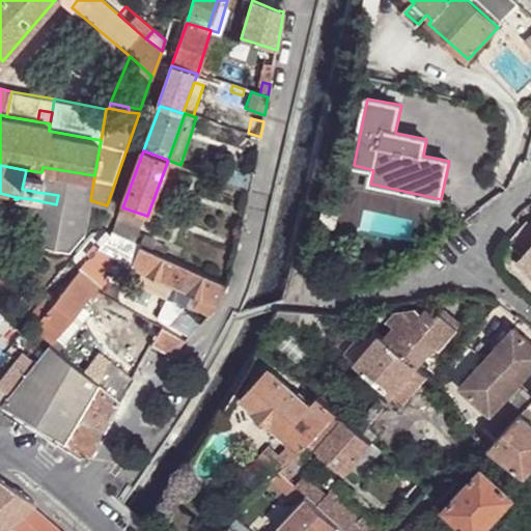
[(223,182),(250,192),(253,173),(228,165),(223,182)]
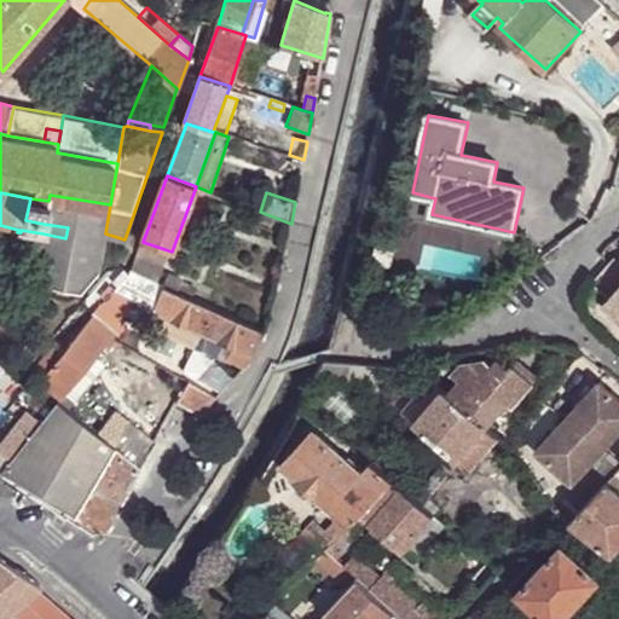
[(435,198),(412,192),(406,217),(520,242),(521,235),(514,232),(432,214),(435,198)]
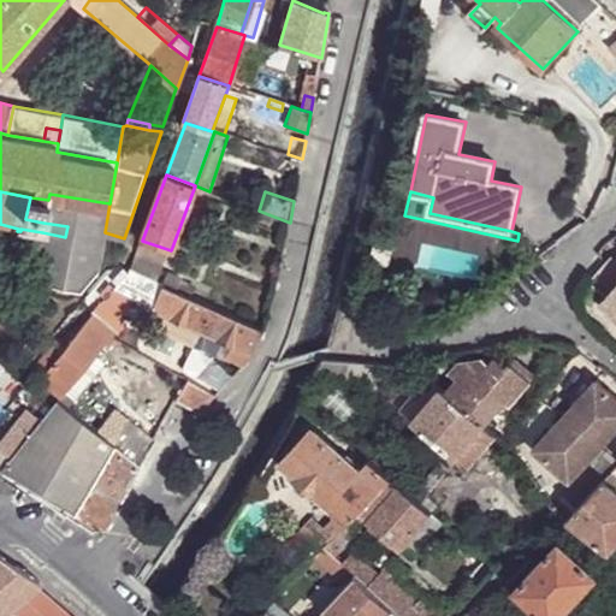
[(43,223),(67,226),(105,232),(110,203),(49,194),(48,200),(43,223)]
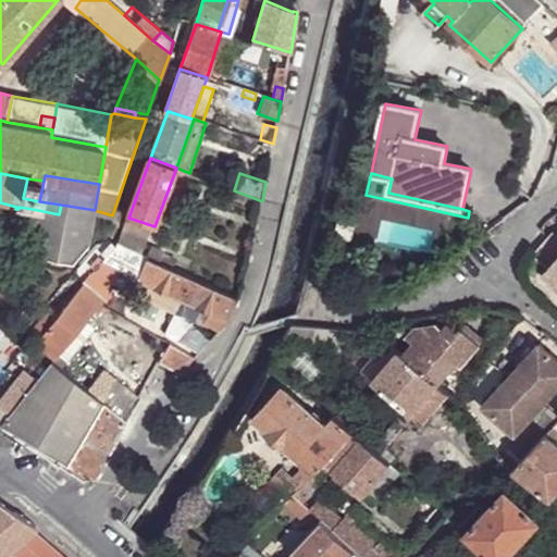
[(23,198),(39,201),(44,181),(27,178),(23,198)]
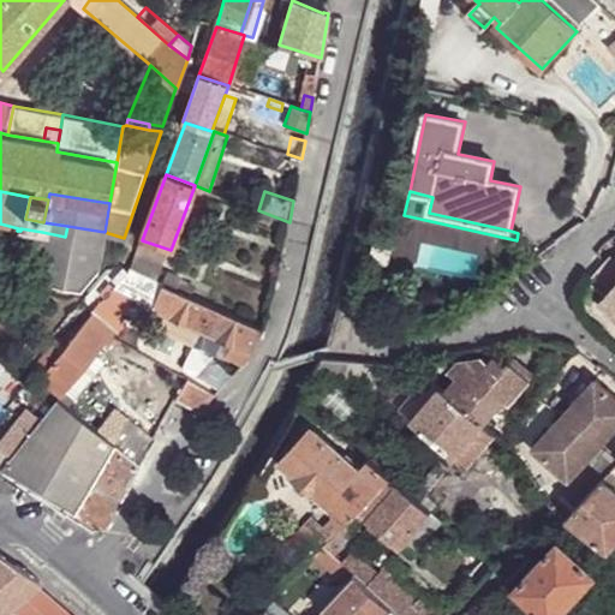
[(67,226),(65,237),(102,243),(105,232),(67,226)]
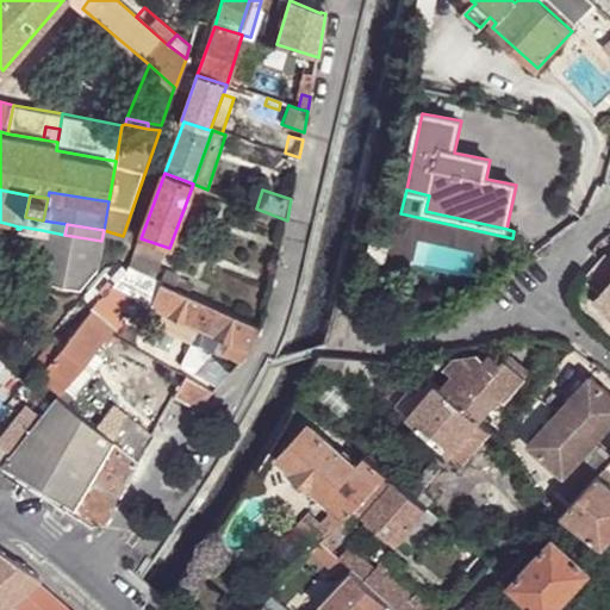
[(64,235),(42,230),(38,256),(47,279),(57,281),(70,284),(81,286),(97,267),(101,241),(64,235)]
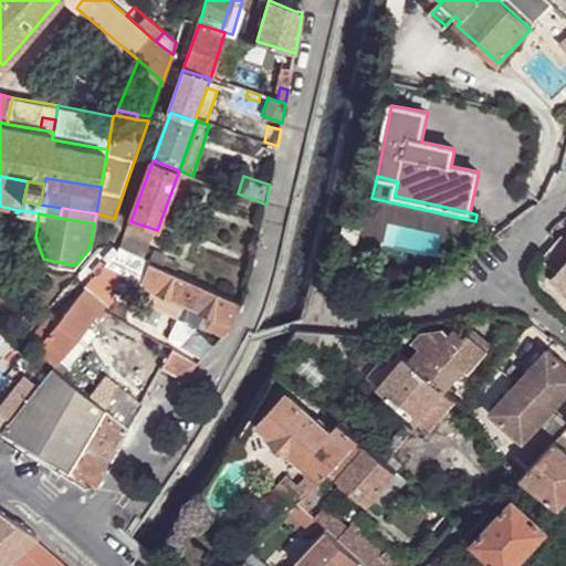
[(130,221),(127,231),(150,240),(154,229),(130,221)]
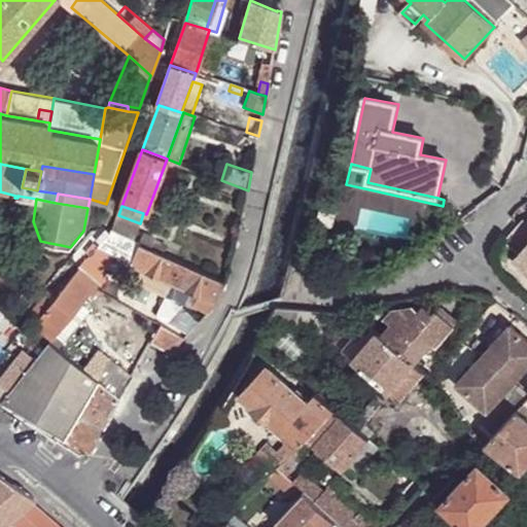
[(118,215),(111,233),(133,242),(140,223),(118,215)]
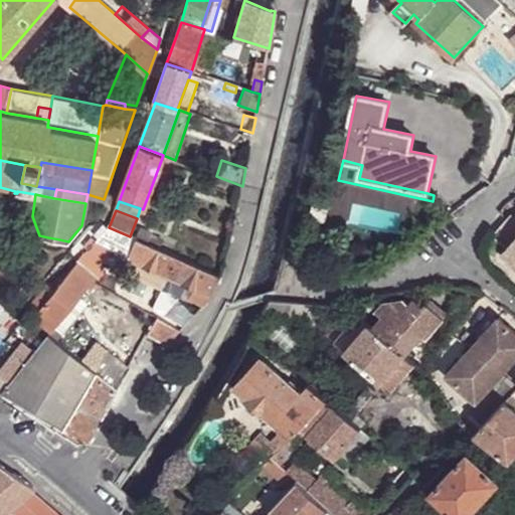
[(514,216),(510,212),(492,233),(507,246),(514,253),(514,216)]
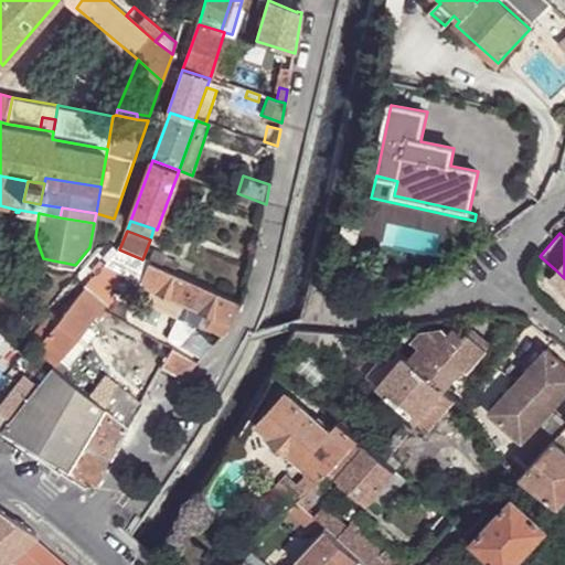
[(119,249),(117,248),(100,267),(117,275),(139,285),(149,263),(142,259),(119,249)]
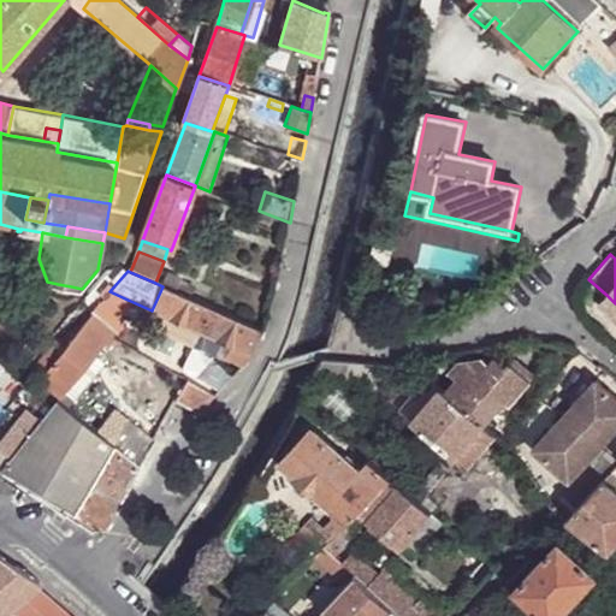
[(167,276),(163,286),(176,292),(181,282),(167,276)]
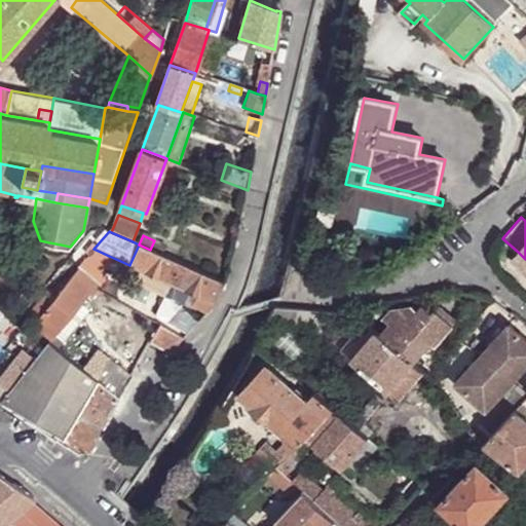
[(139,245),(129,265),(141,270),(136,282),(156,291),(161,279),(171,284),(172,285),(181,263),(150,250),(139,245)]
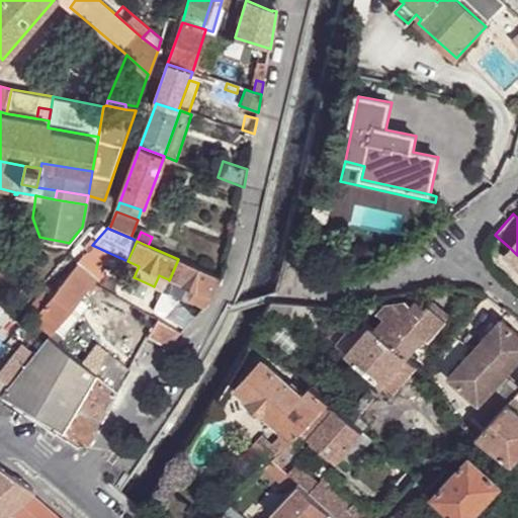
[(92,245),(85,254),(100,267),(107,252),(92,245)]
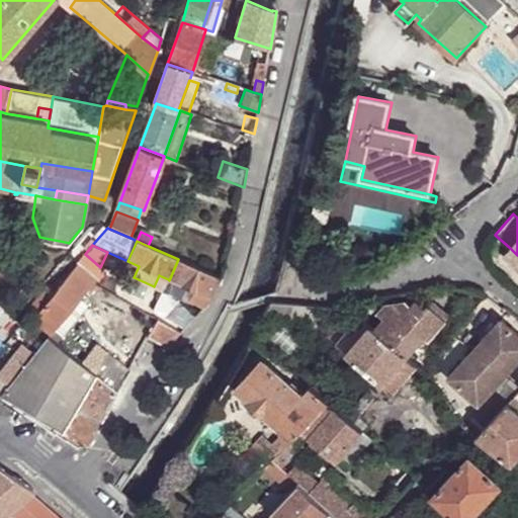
[(517,266),(517,255),(510,248),(504,254),(517,266)]
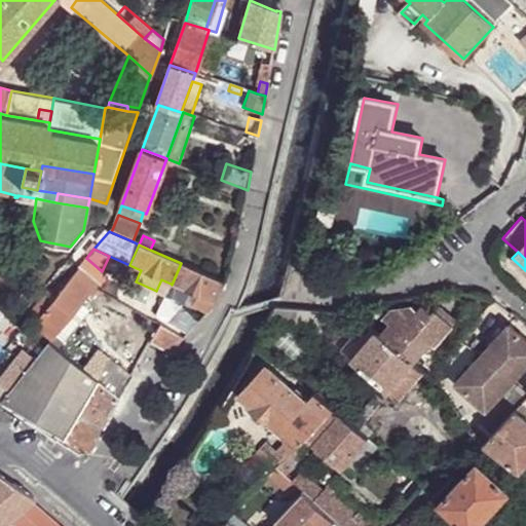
[(102,271),(86,258),(78,266),(81,269),(102,286),(109,277),(102,271)]
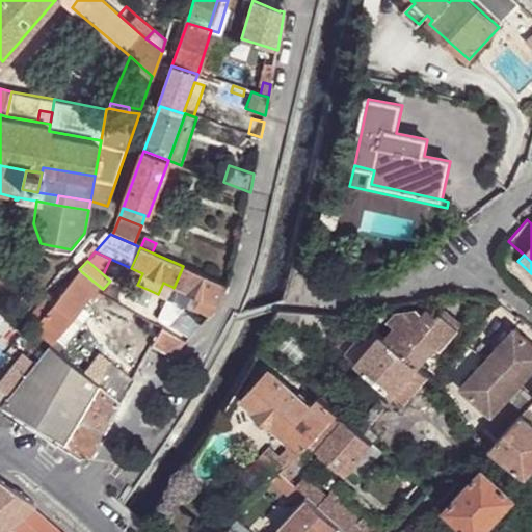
[(230,287),(183,266),(174,288),(196,298),(191,309),(209,317),(212,314),(230,287)]
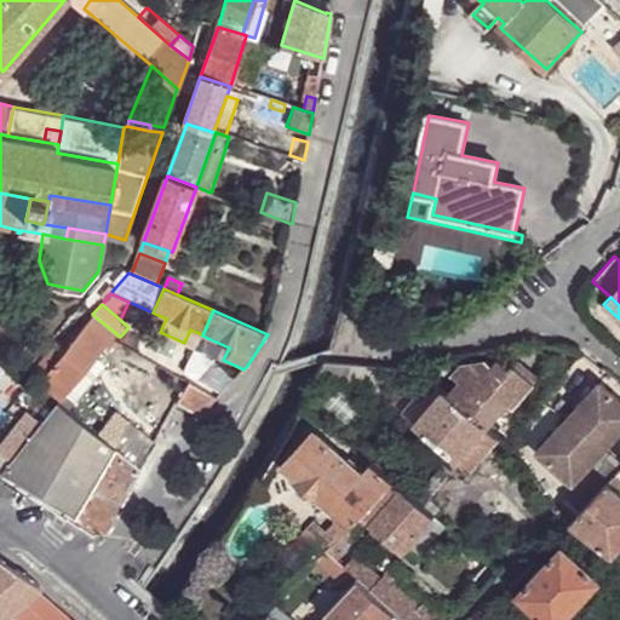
[(118,340),(120,337),(96,317),(87,326),(107,343),(112,346),(118,340)]
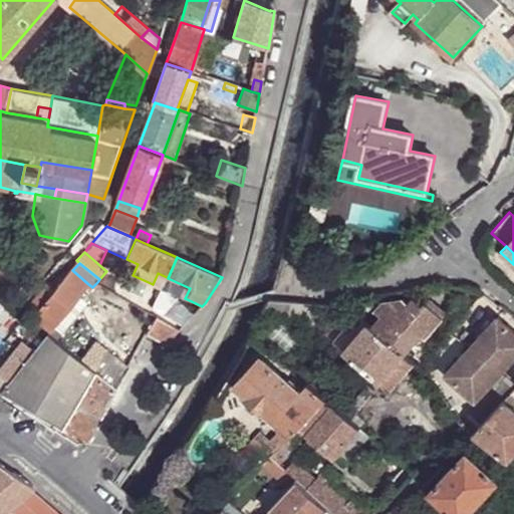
[(54,292),(34,315),(50,329),(54,324),(79,294),(88,284),(72,270),(54,292)]
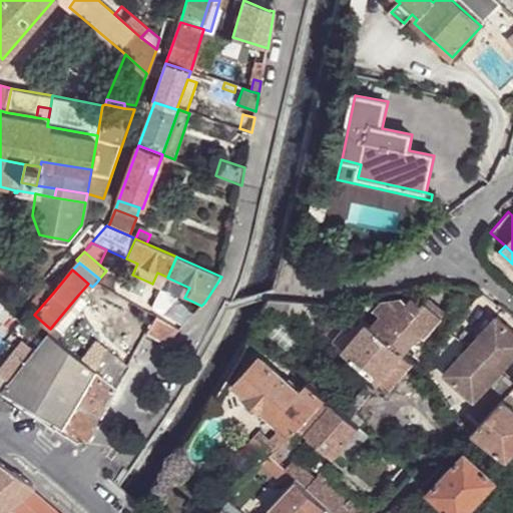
[(161,288),(166,277),(157,273),(152,284),(161,288)]
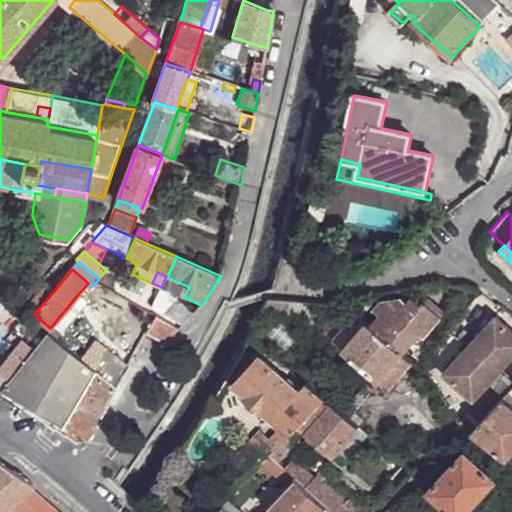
[(54,291),(45,284),(25,308),(34,314),(54,291)]
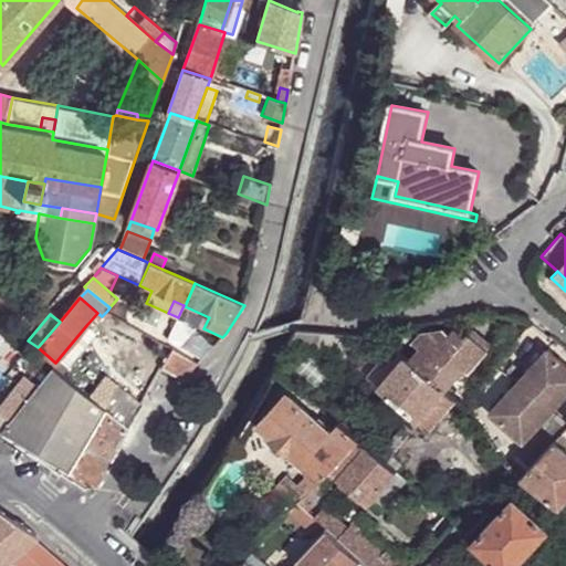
[(87,324),(60,357),(67,364),(96,332),(87,324)]
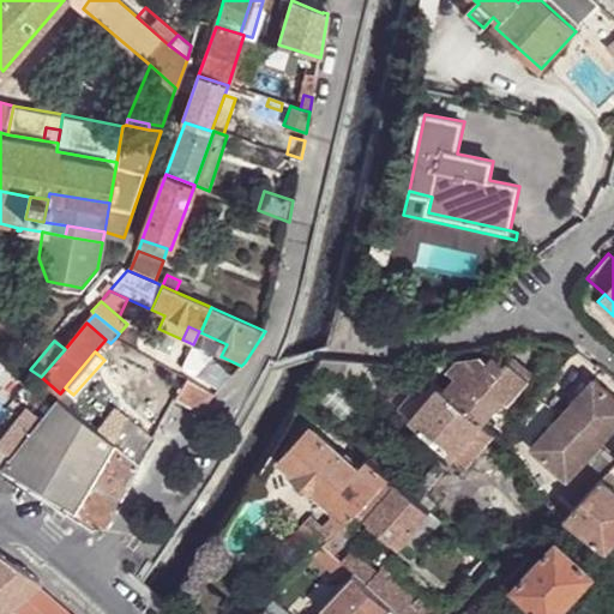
[(193,373),(218,387),(236,371),(206,353),(193,373)]
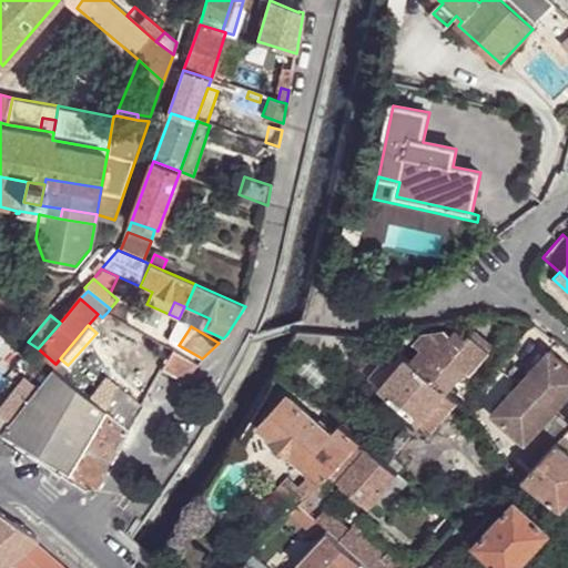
[(423,351),(413,363),(446,391),(465,368),(469,373),(493,346),(475,332),(467,340),(457,334),(454,338),(448,334),(426,336),(417,346),(423,351)]
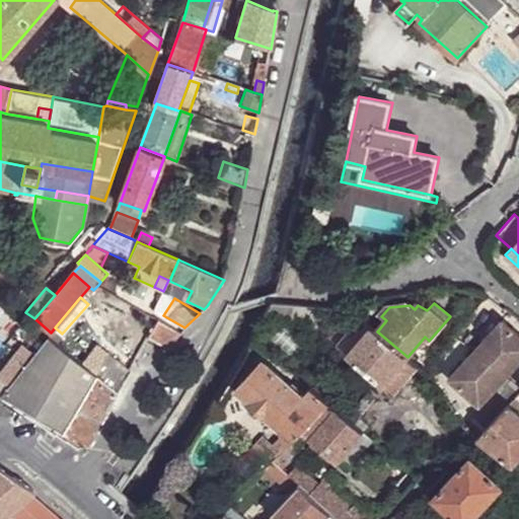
[(372,327),(361,317),(337,345),(348,355),(372,327)]
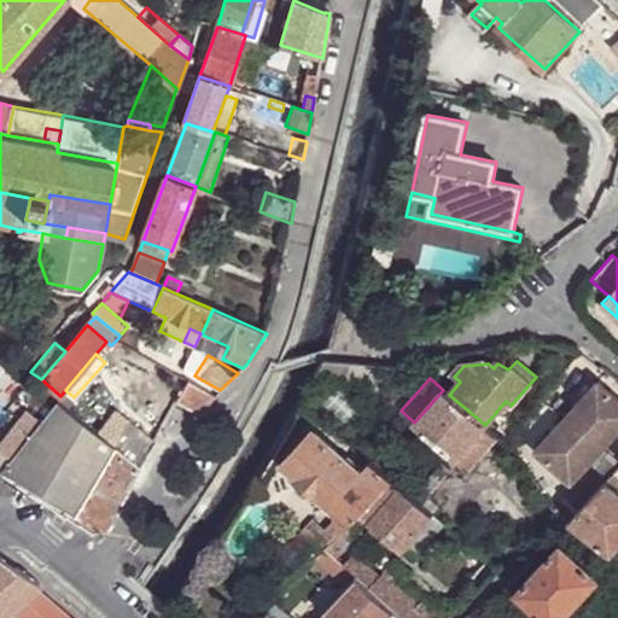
[(213,397),(187,382),(176,401),(198,413),(213,397)]
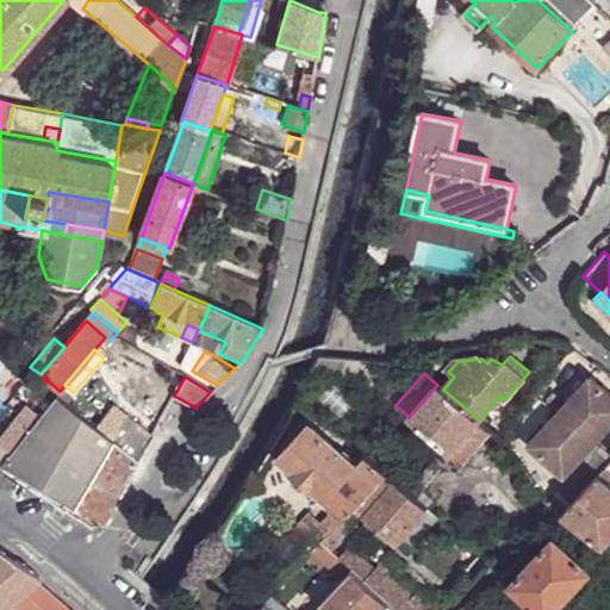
[(53,390),(38,378),(26,392),(41,405),(53,390)]
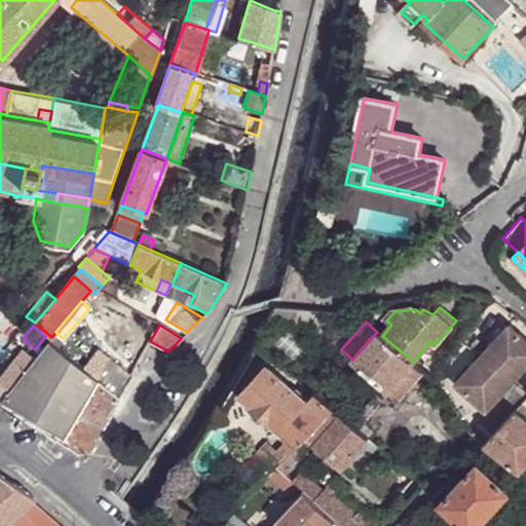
[(525,340),(510,326),(456,384),(487,412),(525,369),(525,340)]
